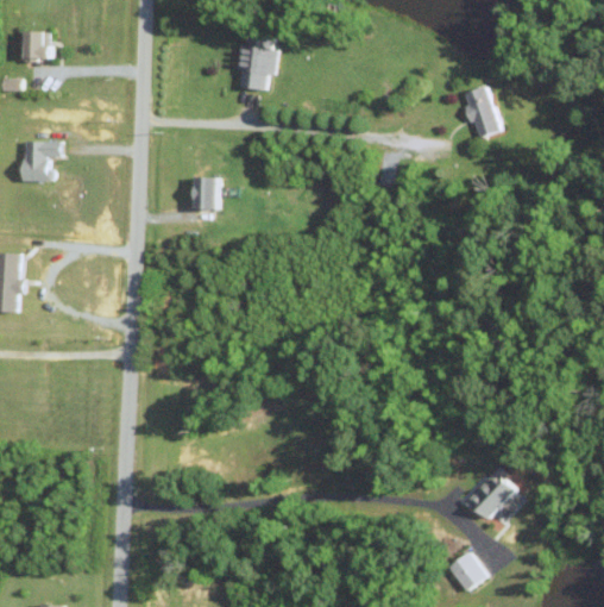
[(52,32),(29,32),(29,45),(25,45),(25,60),(58,60),(58,47),(51,47),(52,32)]
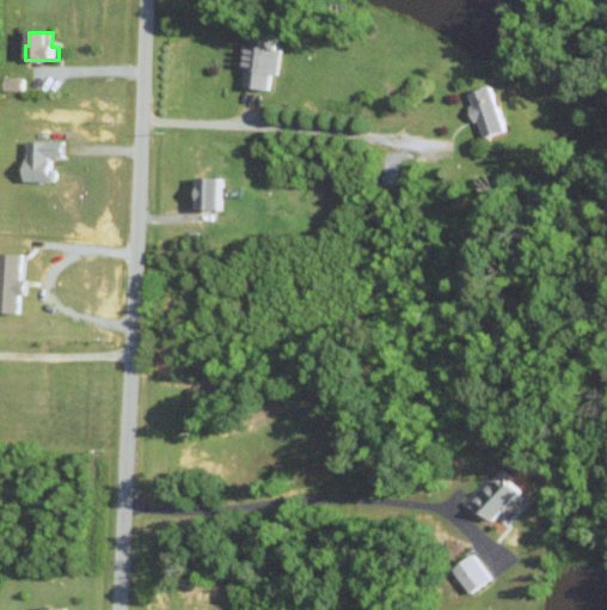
[(282,50),(277,49),(280,37),(252,32),(251,46),(241,43),(238,69),(245,71),(243,86),(270,91),(273,75),(279,77),(282,50)]
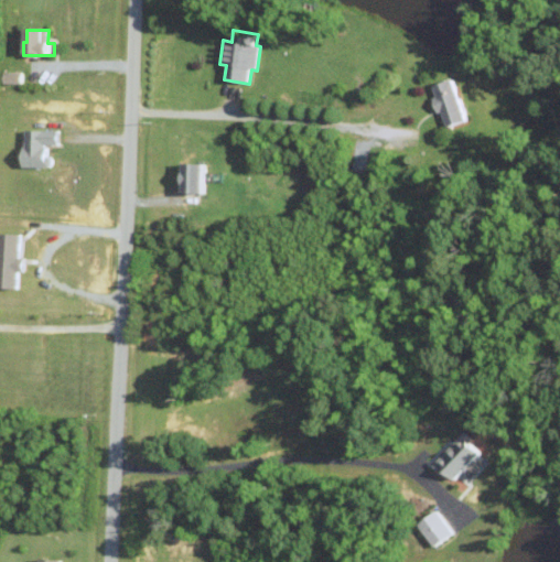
[(430,88),(438,114),(442,112),(447,129),(470,122),(458,80),(430,88)]
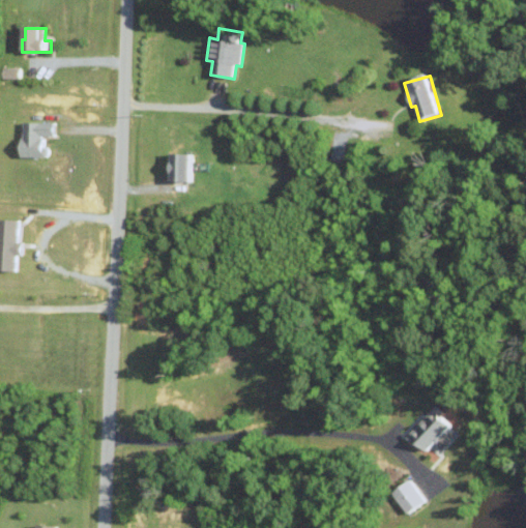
[(55,123),(21,123),(21,157),(46,157),(45,137),(55,136),(55,123)]
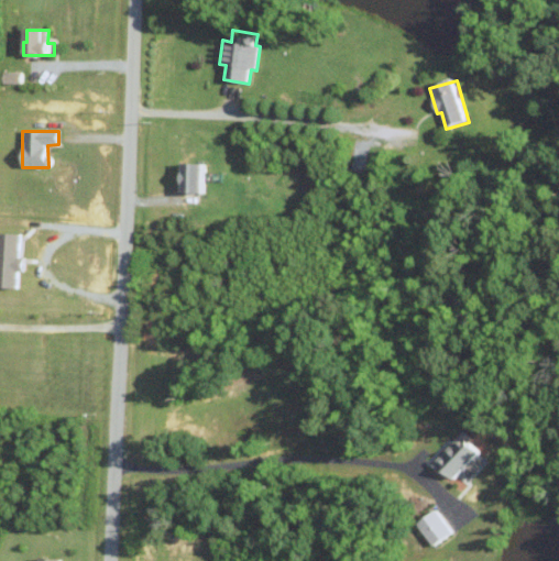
[(208,194),(209,165),(184,164),(183,193),(208,194)]
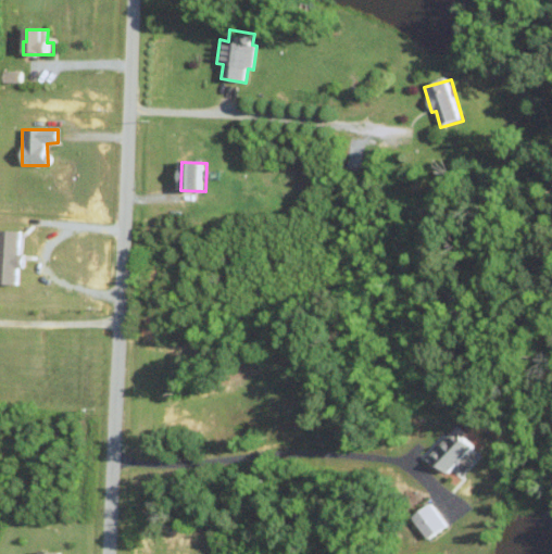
[(22,231),(0,231),(0,285),(21,286),(22,231)]
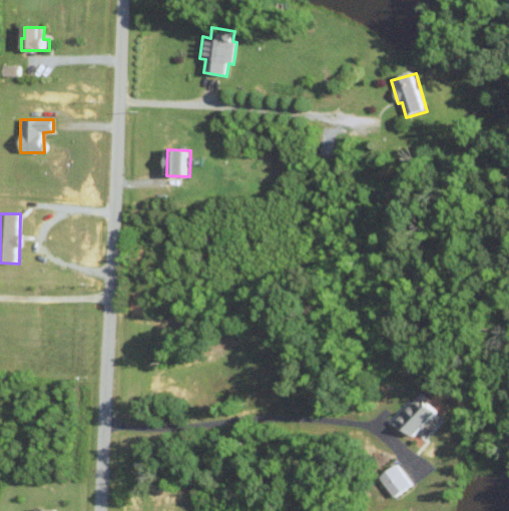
[(394,423),(412,440),(440,410),(422,393),(394,423)]
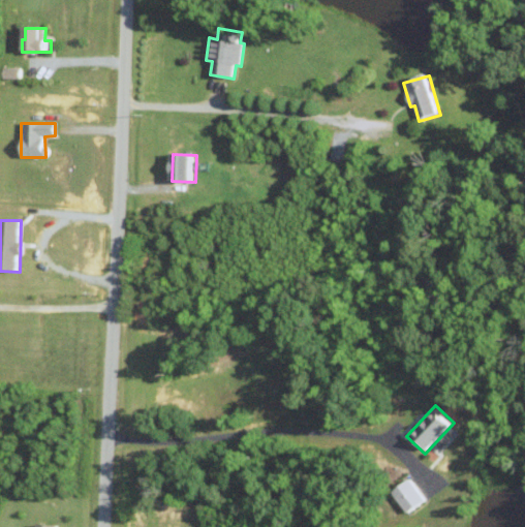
[(424,501),(409,484),(392,497),(406,515),(424,501)]
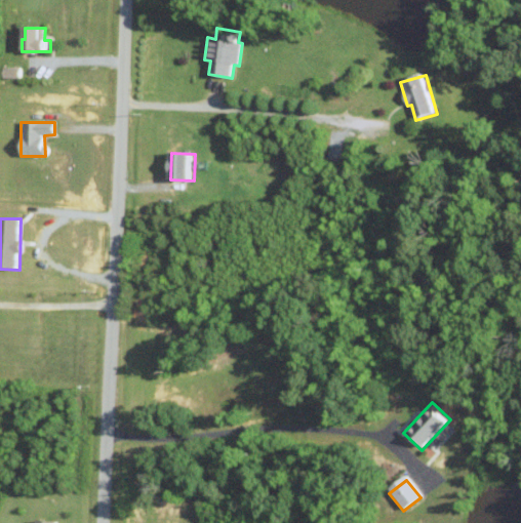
All buildings are outlined.
